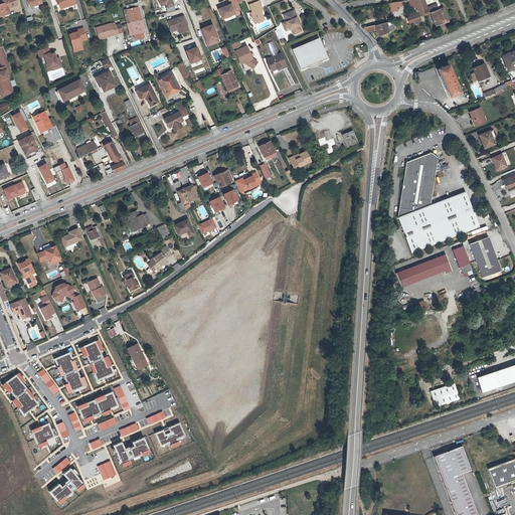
[(0,14),(8,11),(7,8),(17,4),(15,0),(1,0),(3,4),(0,4),(0,14)]
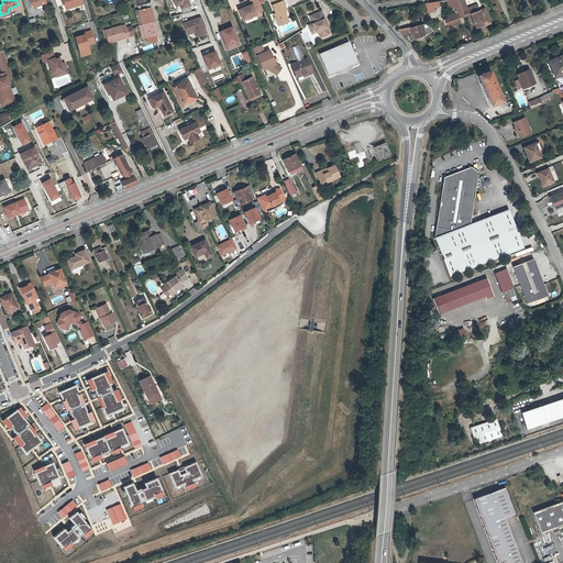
[(66,10),(83,4),(80,0),(62,0),(64,6),(65,6),(66,10)]
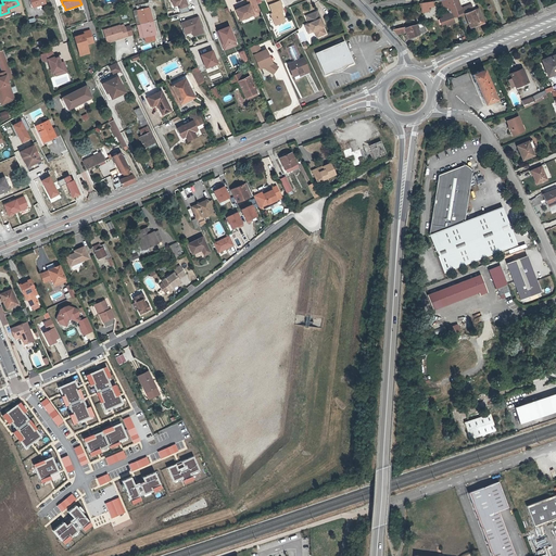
[(262,15),(255,0),(247,0),(249,4),(235,10),(240,22),(253,16),(254,19),(262,15)]
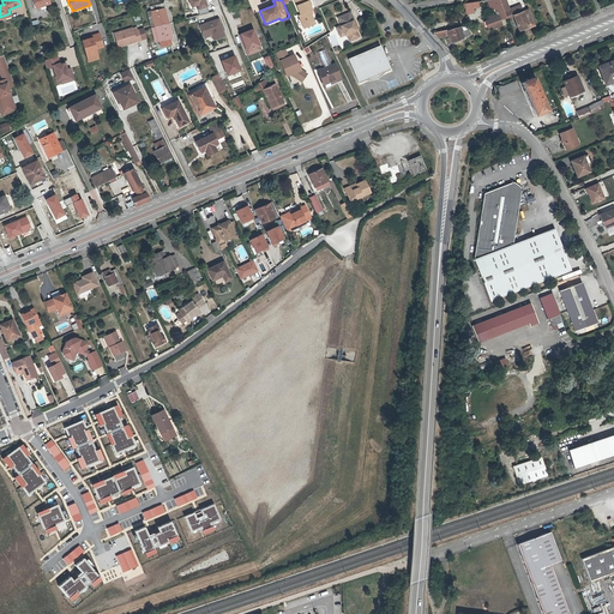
[(294,0),(300,14),(299,16),(304,30),(317,24),(313,14),(314,14),(313,12),(313,11),(312,6),(312,5),(309,0),(294,0)]
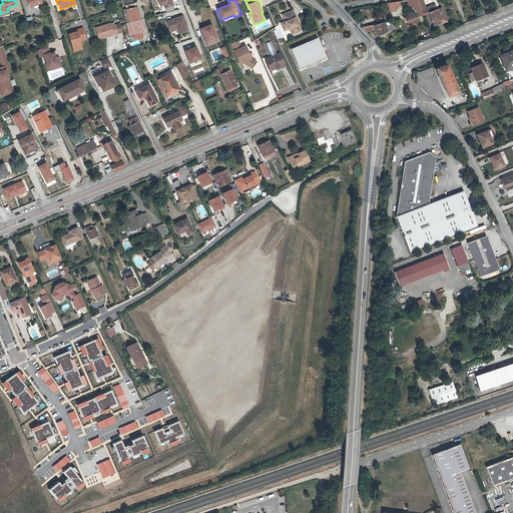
[(410,0),(415,12),(411,14),(412,15),(406,18),(408,23),(411,22),(412,24),(419,21),(418,16),(422,14),(420,9),(416,0),(410,0)]
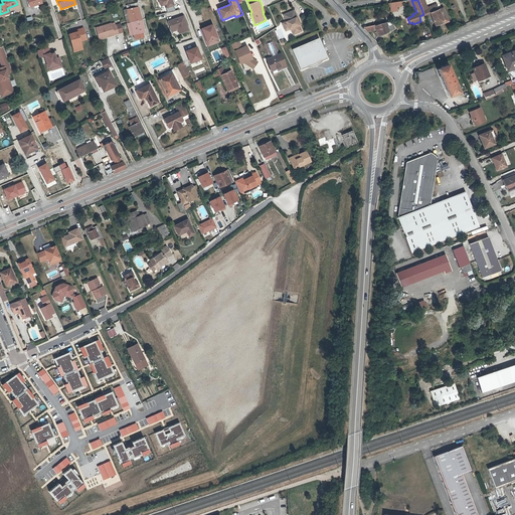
[(426,7),(423,0),(417,0),(421,9),(426,7)]
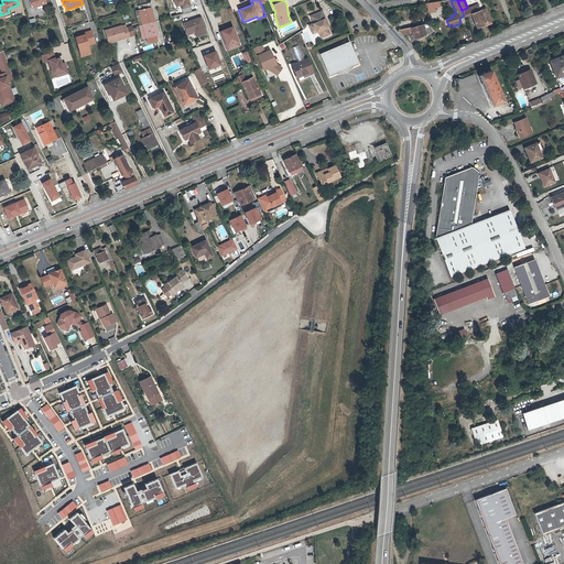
[(437,1),(426,3),(427,11),(434,10),(433,7),(438,6),(438,1),(437,1)]
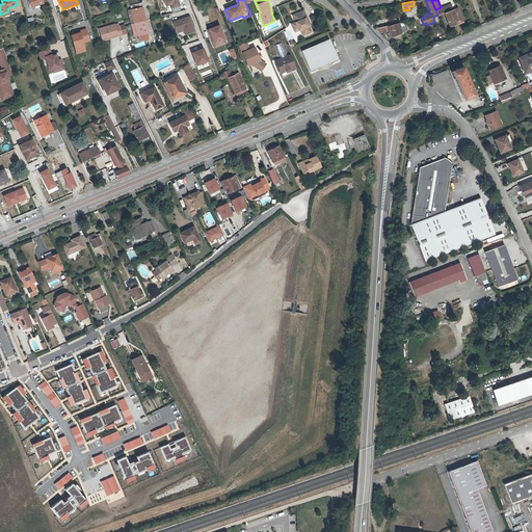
[(139,8),(138,3),(130,5),(138,41),(149,38),(148,33),(150,33),(147,22),(145,23),(144,17),(145,17),(142,7),(139,8)]
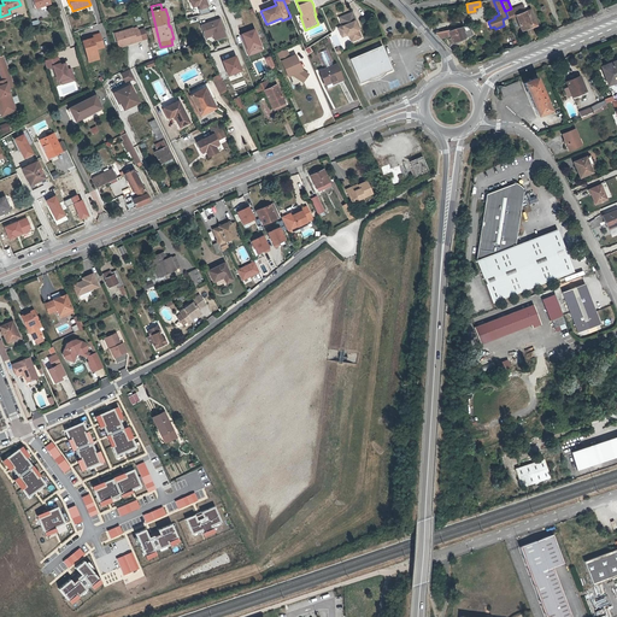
[(505,11),(507,17),(507,18),(515,15),(521,30),(529,27),(529,28),(536,25),(530,9),(524,11),(522,4),(511,9),(505,11)]
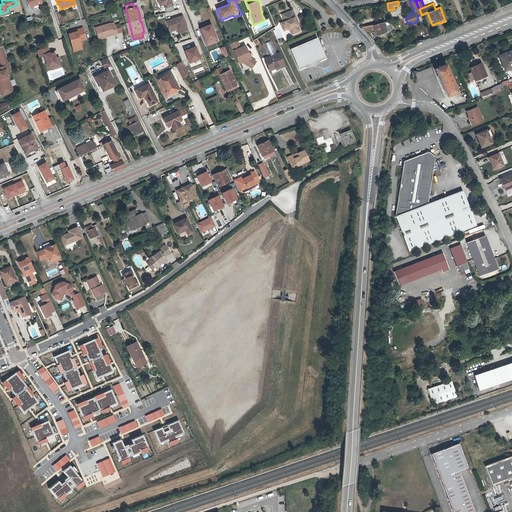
[(280,15),(283,21),(279,23),(283,33),(288,31),(291,37),(301,32),(299,26),(300,25),(293,9),(280,15)]
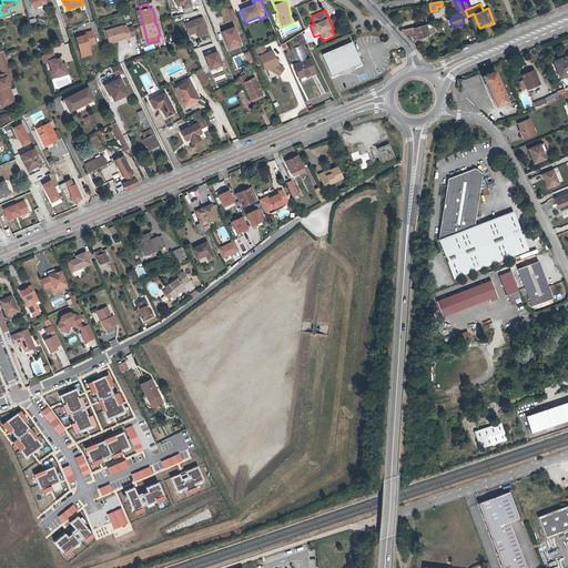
[(195,32),(198,37),(198,38),(208,34),(208,33),(204,24),(202,26),(200,19),(185,23),(188,31),(195,29),(195,32)]
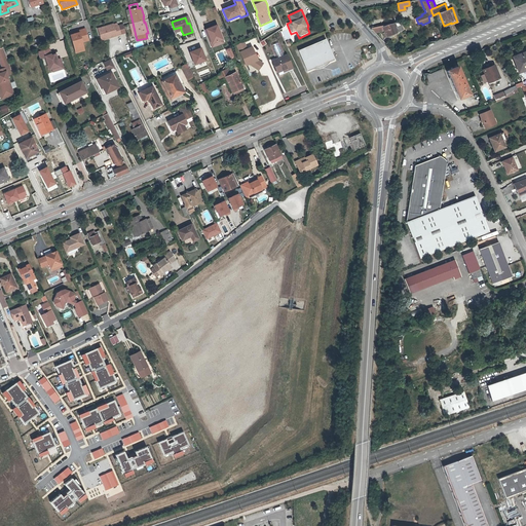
[(118,26),(117,23),(98,29),(101,41),(126,34),(123,24),(118,26)]
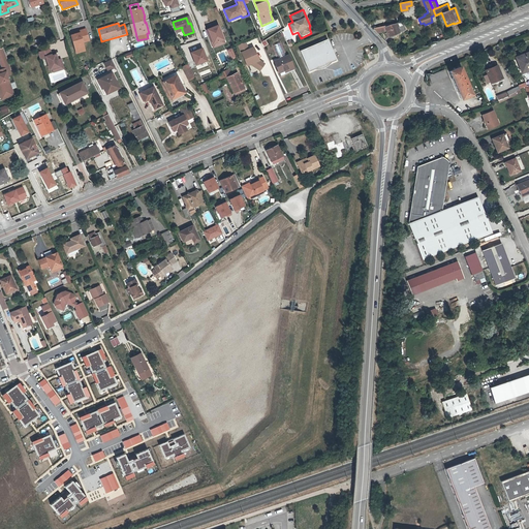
[(384,28),(384,27),(374,28),(377,33),(385,31),(386,33),(384,34),(386,39),(396,36),(401,33),(404,31),(401,23),(384,28)]
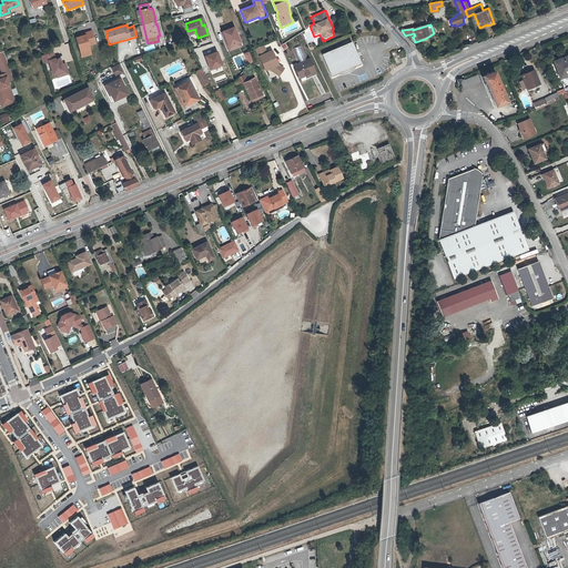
[(235,27),(221,31),(227,52),(242,47),(235,27)]
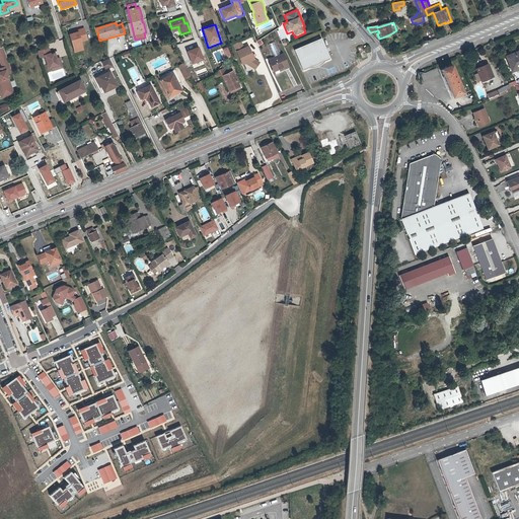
[(87,40),(84,28),(78,29),(78,31),(69,34),(75,53),(84,51),(81,42),(87,40)]
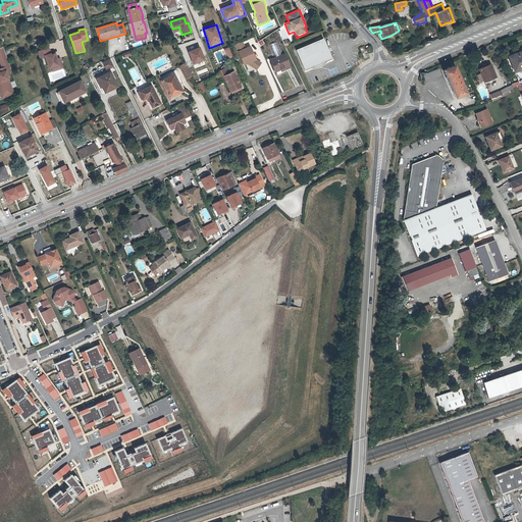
[(324,39),(297,51),(305,71),(311,68),(319,65),(326,62),(332,60),(324,39)]
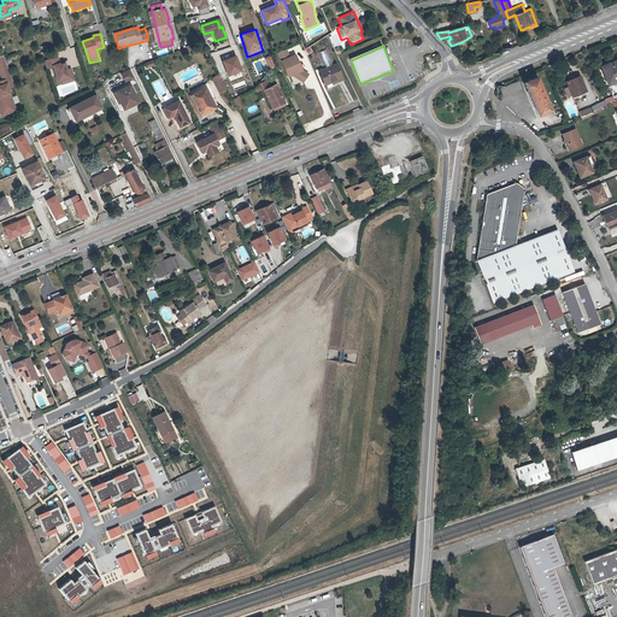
[(291,57),(287,50),(277,53),(288,78),(293,76),(304,71),(303,70),(297,54),(291,57)]
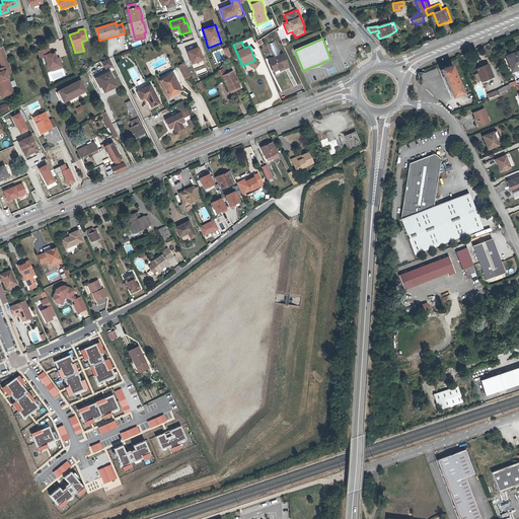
[(3,47),(0,48),(0,63),(1,67),(0,67),(0,93),(2,98),(15,93),(6,70),(11,68),(3,47)]
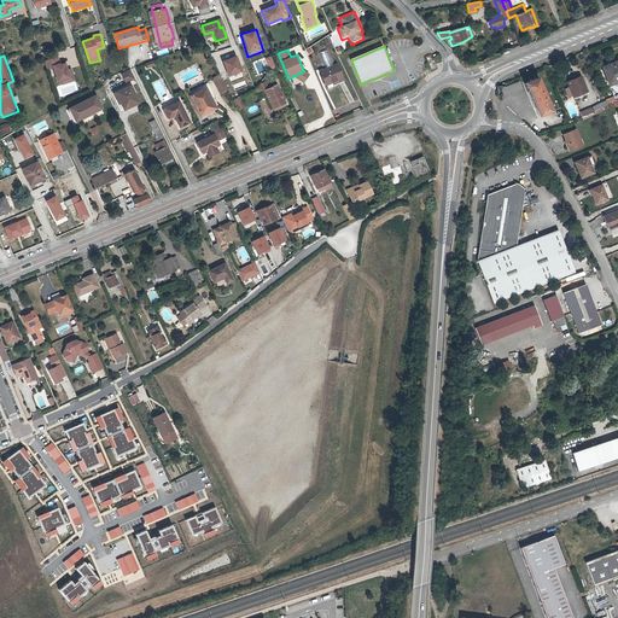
[(58,57),(44,60),(47,70),(53,69),(57,83),(60,82),(62,86),(75,81),(71,69),(68,70),(66,63),(60,65),(58,57)]
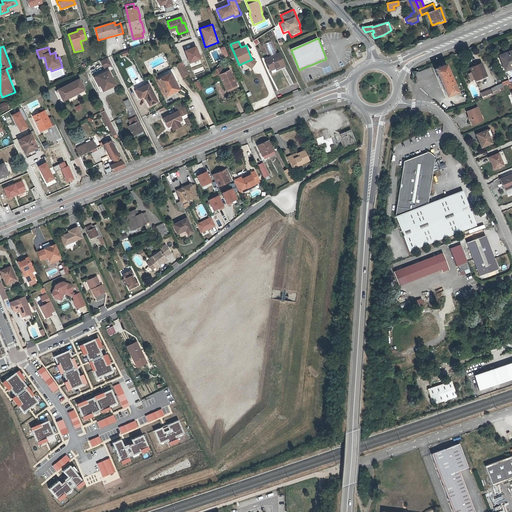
[(196,47),(185,51),(189,64),(201,60),(196,47)]
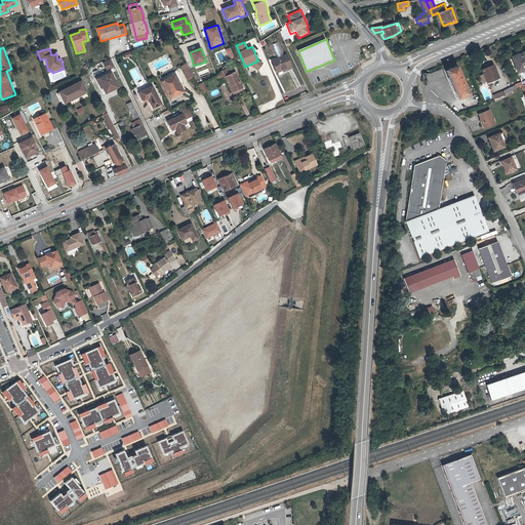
[(524,69),(524,51),(512,57),(518,72),(524,69)]
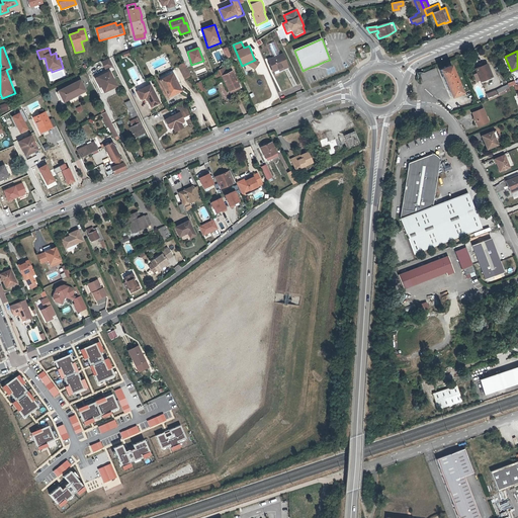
[(280,72),(289,68),(283,54),(268,60),(273,73),(279,70),(280,72)]
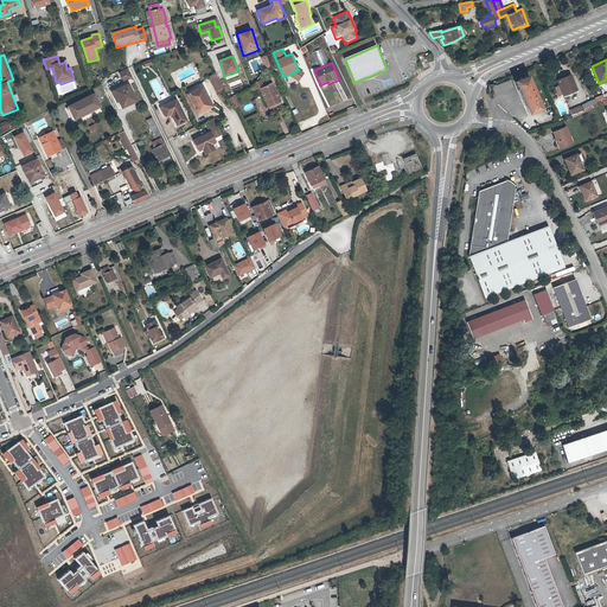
[(128,69),(119,72),(123,81),(132,76),(128,69)]
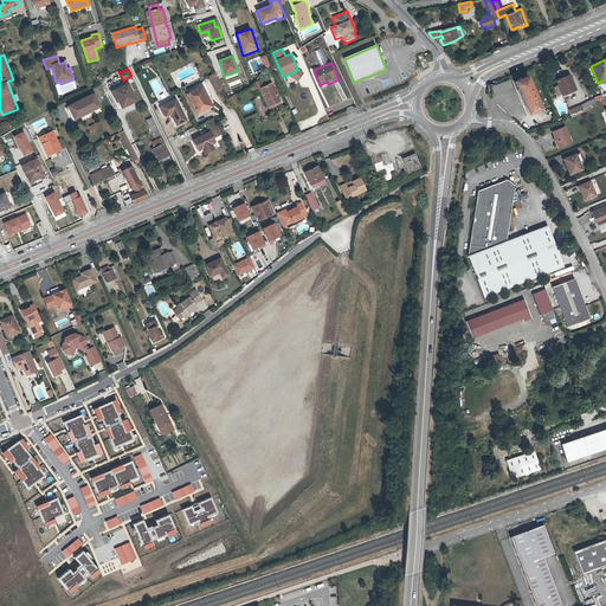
[(298,70),(288,75),(298,82),(304,73),(297,69),(298,70)]
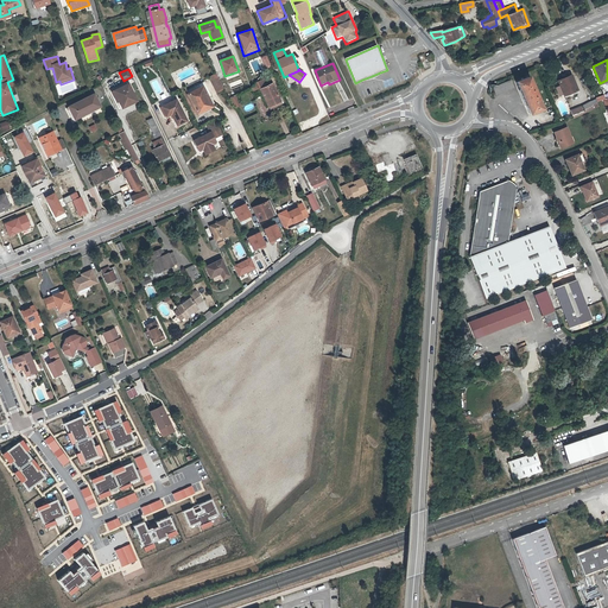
[(216,74),(209,77),(217,94),(226,89),(216,74)]
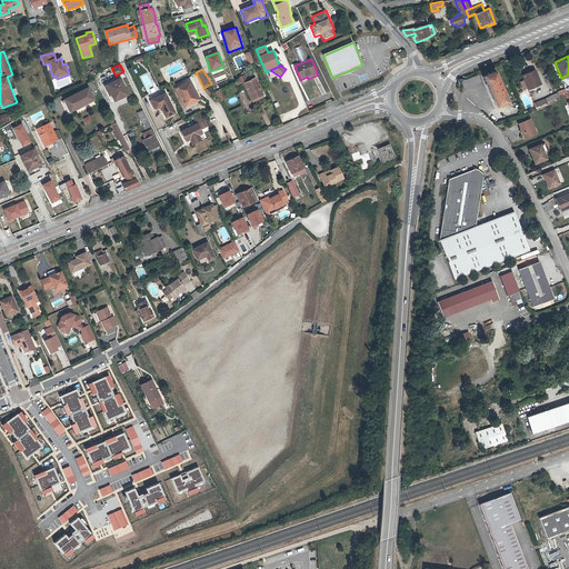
[(263,96),(252,70),(240,76),(251,101),(263,96)]
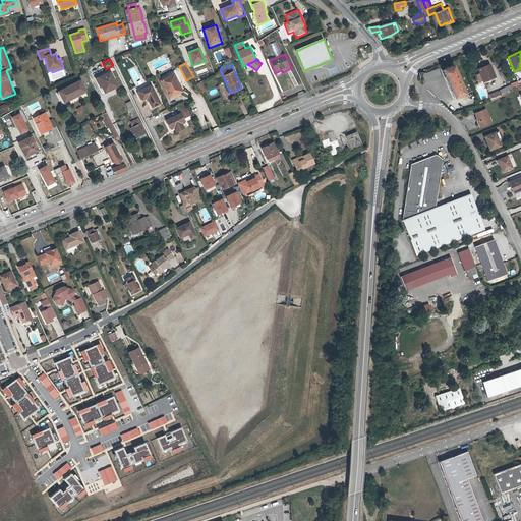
[(495,77),(488,64),(477,69),(479,73),(481,79),(482,82),(495,77)]
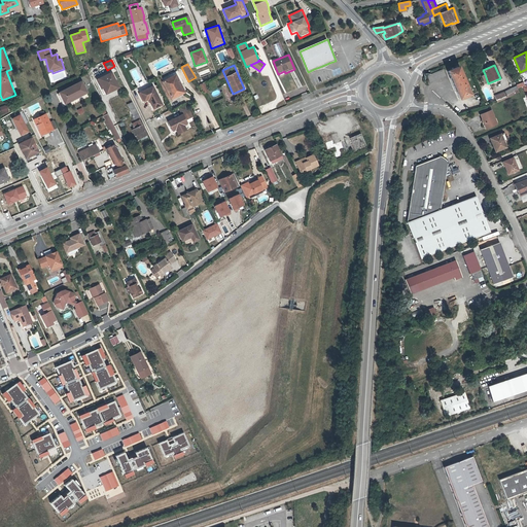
[(465,97),(454,68),(443,72),(455,102),(465,97)]
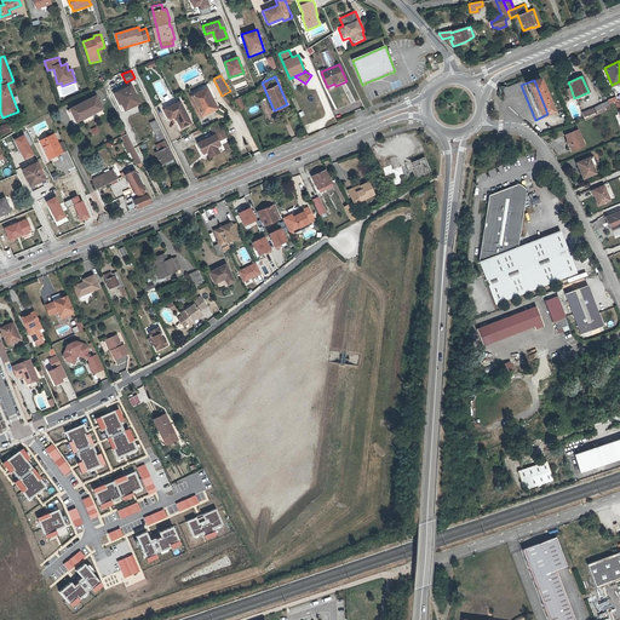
[(522,90),(520,82),(501,90),(505,97),(522,90)]
